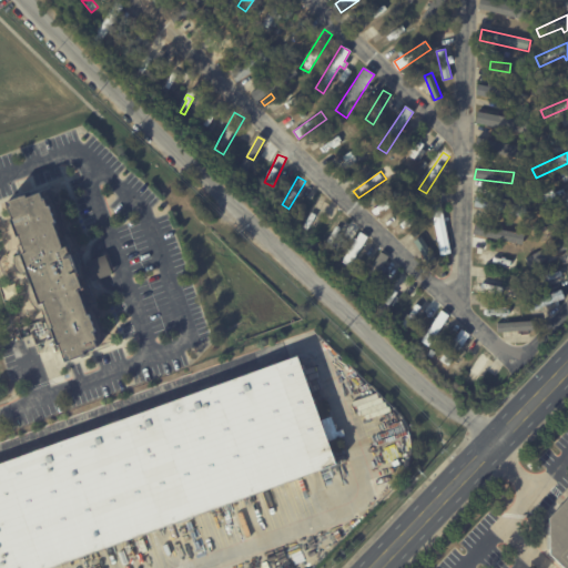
[(66,359),(100,346),(41,189),(6,200),(66,359)]
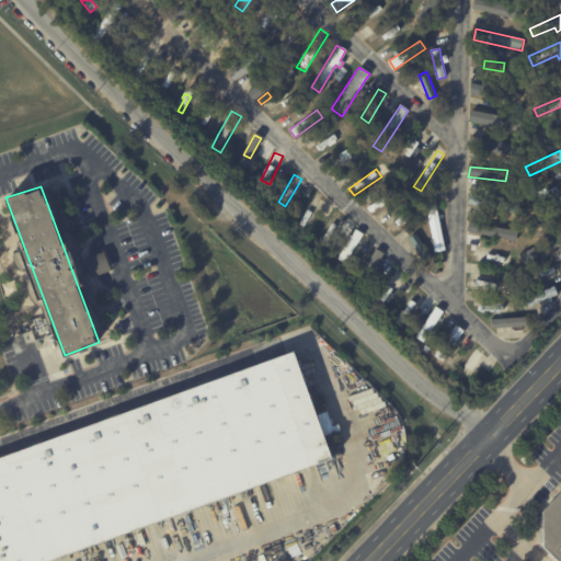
[(323,196),(304,235),(295,230),(315,192),(323,196)]
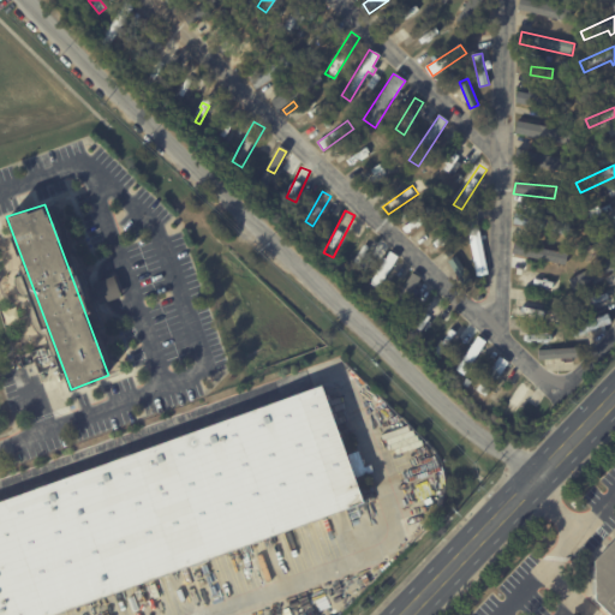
[(569,225),(567,237),(515,225),(518,213),(569,225)]
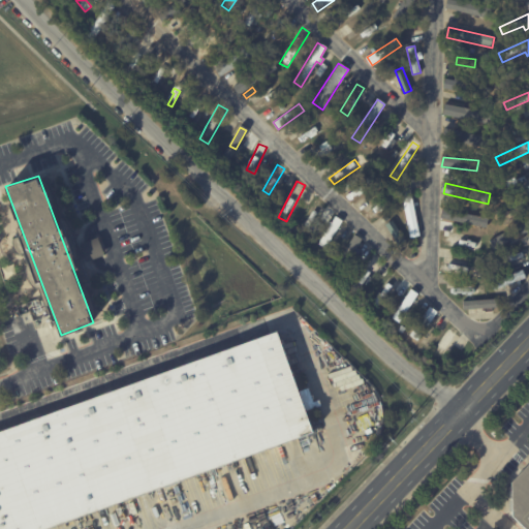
[(411,193),(421,237),(411,238),(402,192),(411,190),(411,193)]
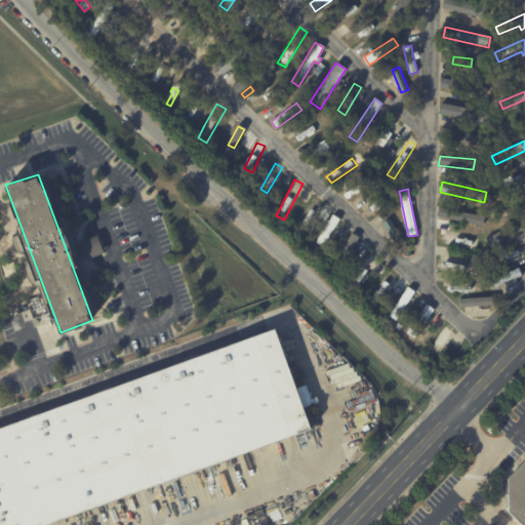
[(362,211),(390,193),(395,200),(367,218),(362,211)]
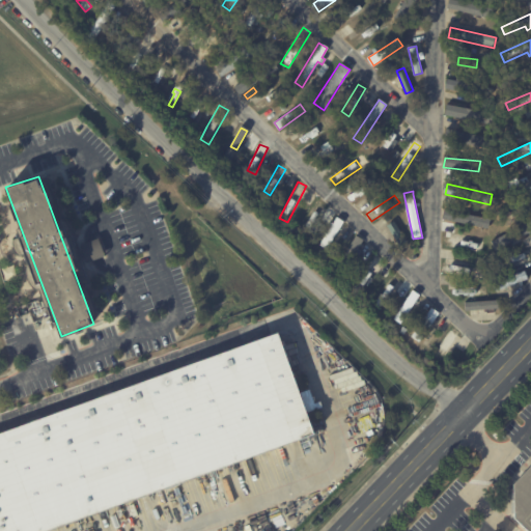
[(486,218),(495,221),(493,229),(447,219),(449,210),(486,218)]
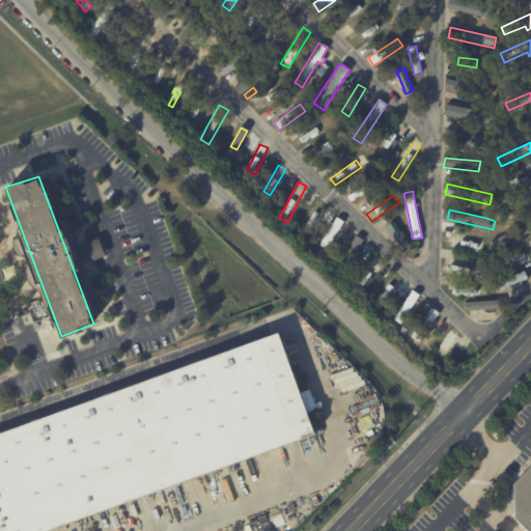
[(304,215),(300,221),(295,217),(300,211),(304,215)]
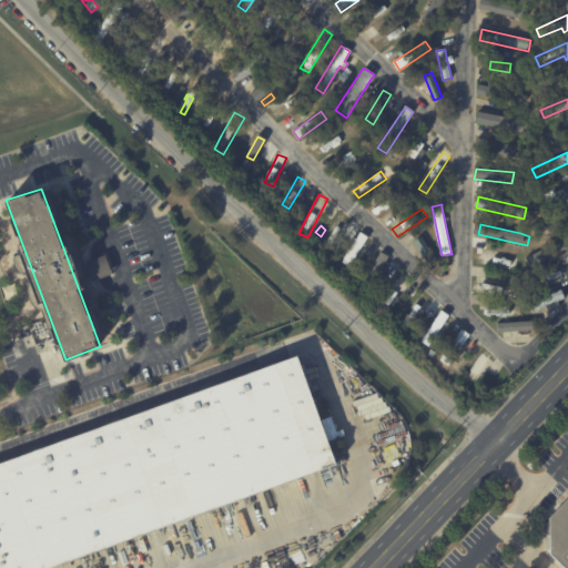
[(368,237),(351,266),(343,261),(362,233),(368,237)]
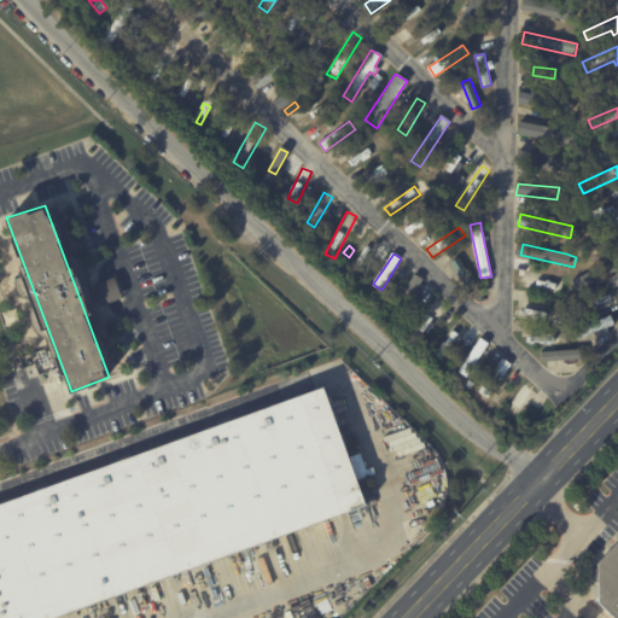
[(516,257),(529,261),(526,274),(512,270),(514,257),(516,257)]
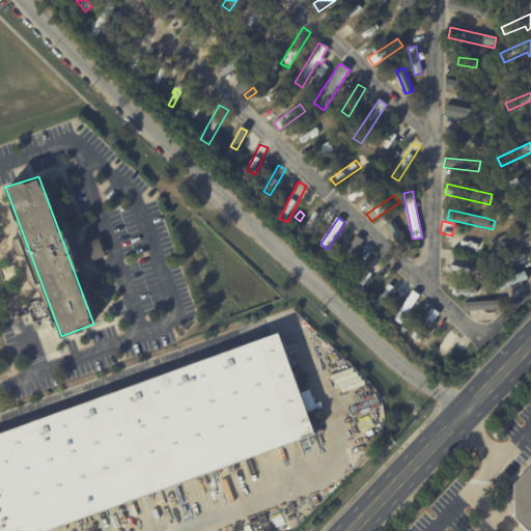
[(527,233),(525,227),(511,232),(514,239),(527,233)]
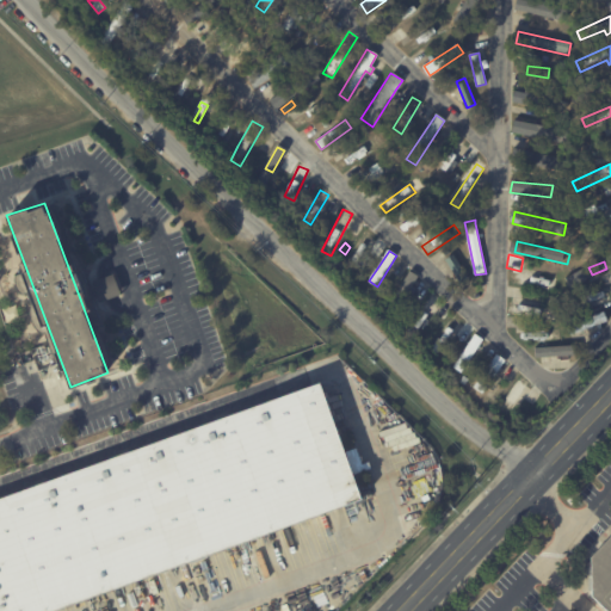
[(560,283),(557,294),(510,283),(511,273),(524,276),(525,270),(543,273),(542,279),(560,283)]
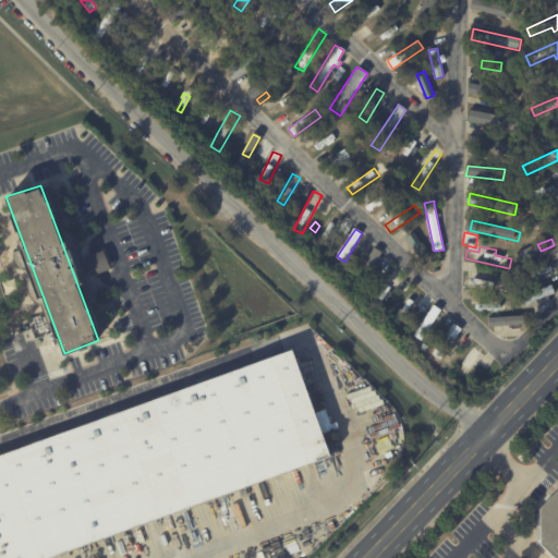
[(519,261),(532,256),(529,247),(517,252),(519,261)]
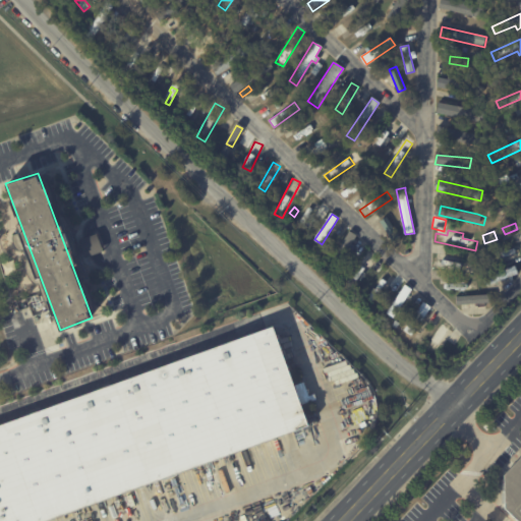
[(85,256),(79,239),(97,233),(103,250),(85,256)]
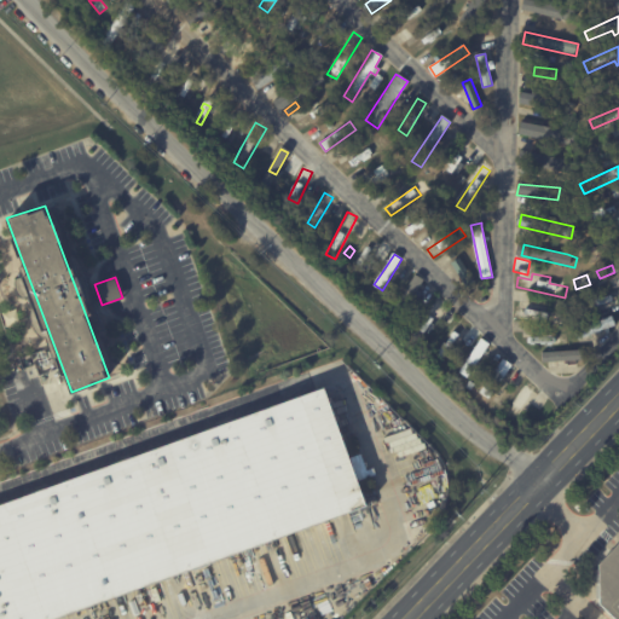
[(422,281),(410,301),(403,296),(415,277),(422,281)]
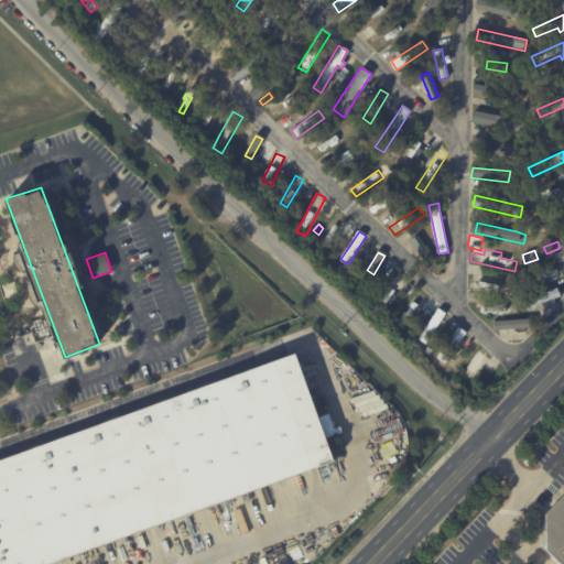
[(563,271),(546,279),(544,272),(563,263),(563,271)]
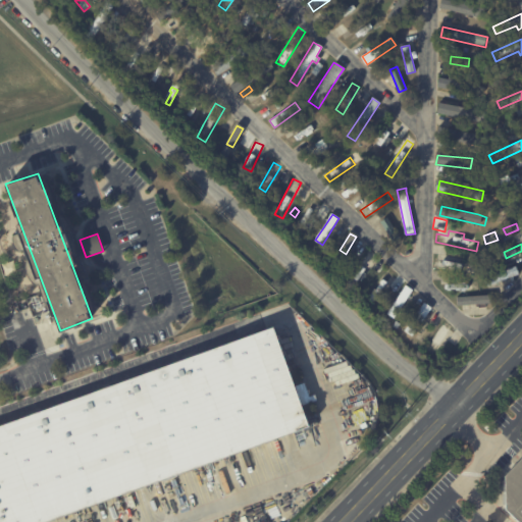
[(440,254),(456,257),(456,263),(439,260),(440,254)]
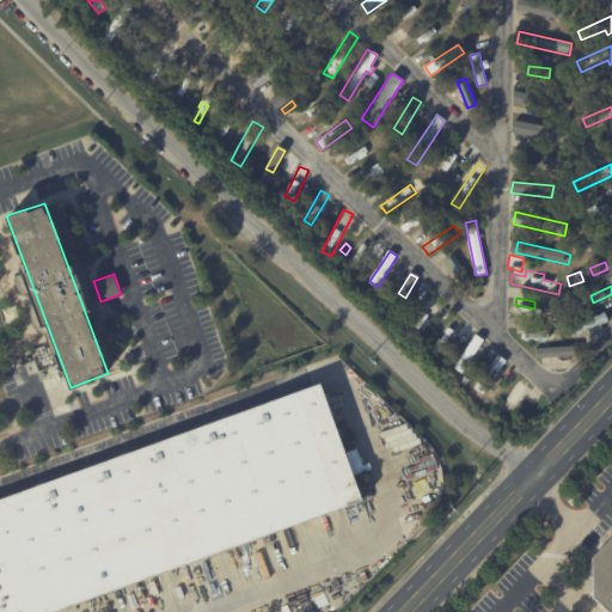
[(544,322),(509,314),(512,304),(546,311),(544,322)]
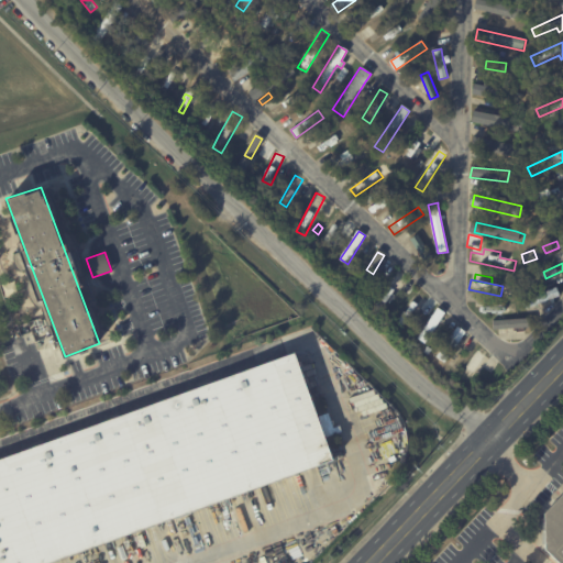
[(426,302),(421,309),(416,306),(411,312),(409,310),(403,320),(398,317),(417,288),(424,293),(420,299),(426,302)]
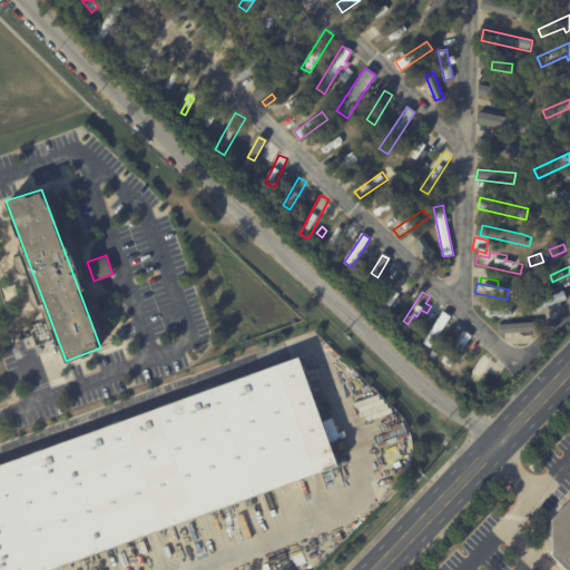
[(562,306),(554,310),(552,304),(532,312),(529,304),(563,292),(567,300),(561,302),(562,306)]
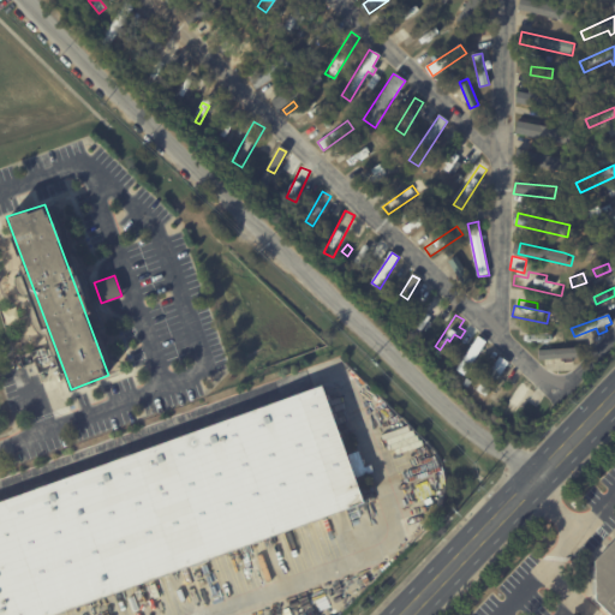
[(561,342),(523,344),(523,332),(561,332),(561,342)]
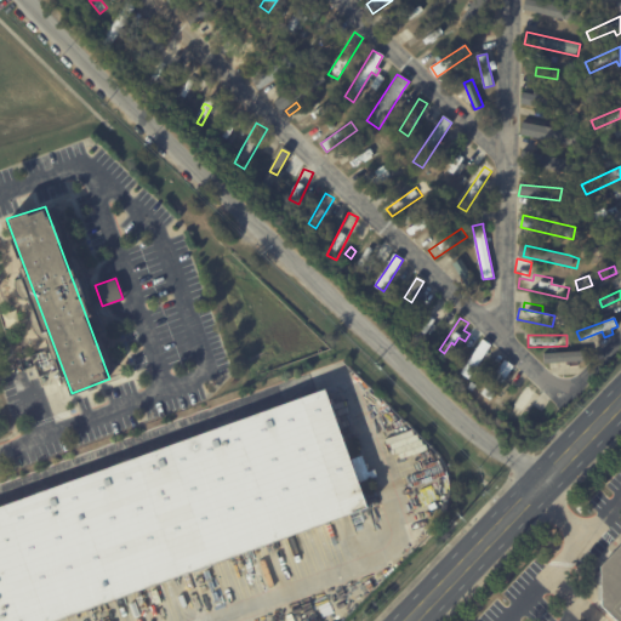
[(491,354),(488,360),(482,357),(468,377),(461,372),(482,339),(490,345),(486,351),(491,354)]
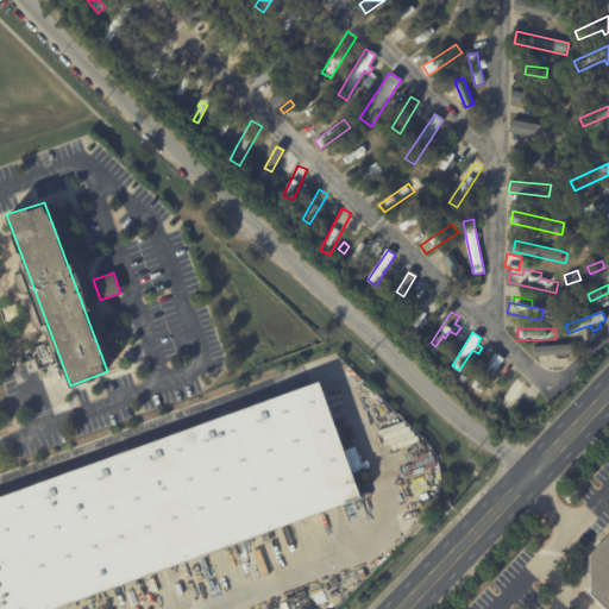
[(566,362),(550,363),(548,356),(546,356),(546,360),(541,362),(541,356),(535,356),(535,345),(573,343),(575,353),(566,355),(566,362)]
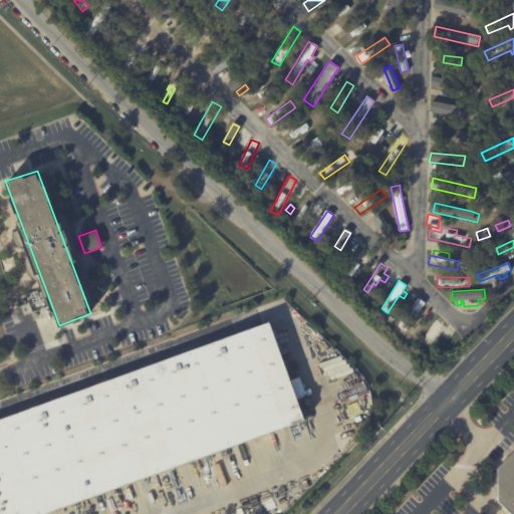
[(424,311),(425,312),(420,319),(422,320),(416,329),(410,325),(406,332),(398,326),(417,298),(425,303),(421,309),(424,311)]
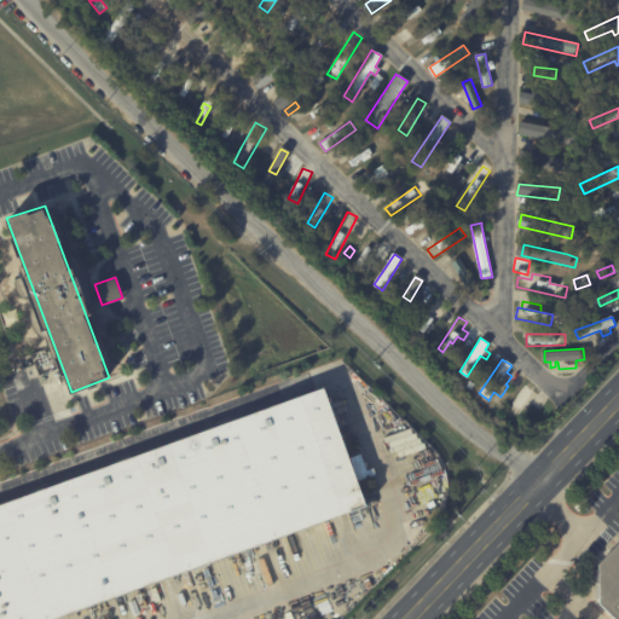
[(0,618),(0,504),(319,386),(364,499),(45,618),(0,618)]
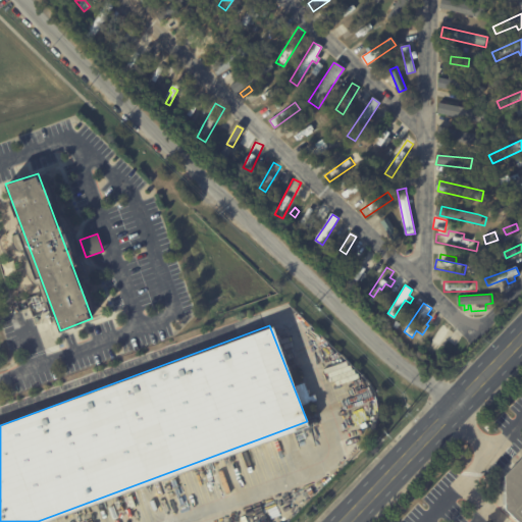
[(451,329),(446,335),(451,338),(446,347),(441,344),(432,356),(425,352),(444,325),(451,329)]
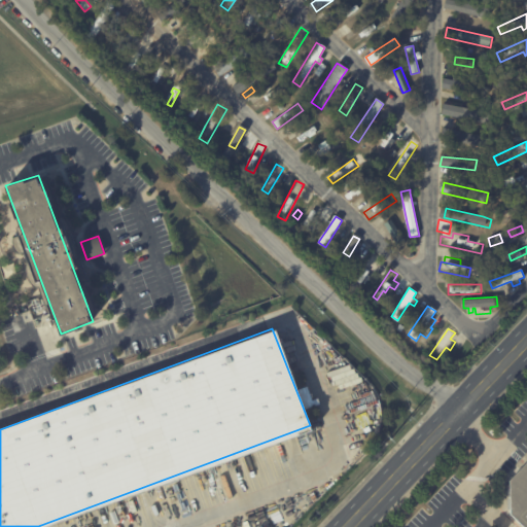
[(526,526),(524,526),(513,516),(512,482),(526,465),(526,526)]
